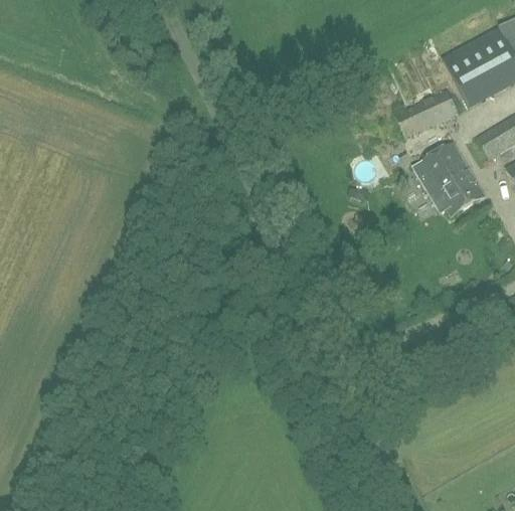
[(469,107),(514,81),(514,57),(498,27),(442,57),(469,107)]
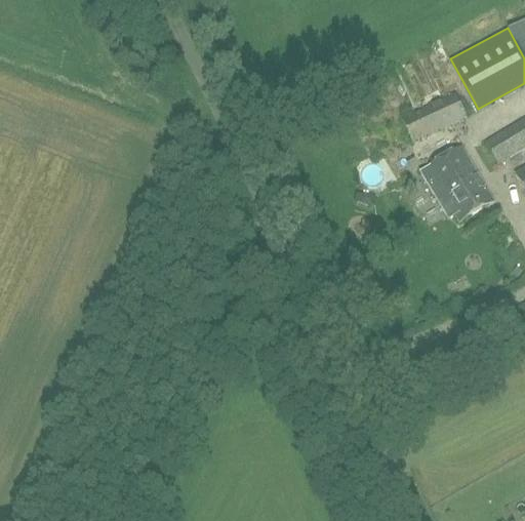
[(466,115),(454,91),(402,115),(413,139),(466,115)]
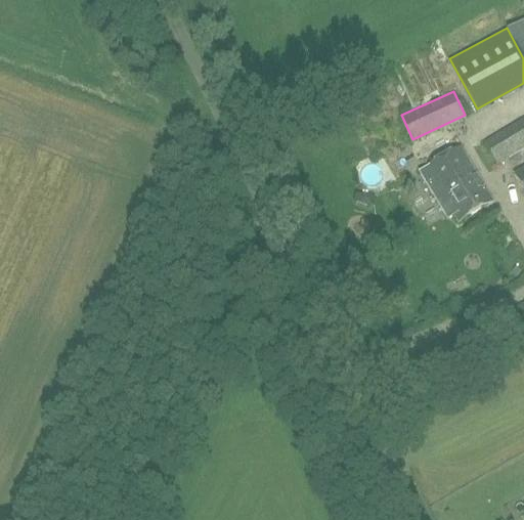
[(496,162),(523,144),(523,114),(483,139),(496,162)]
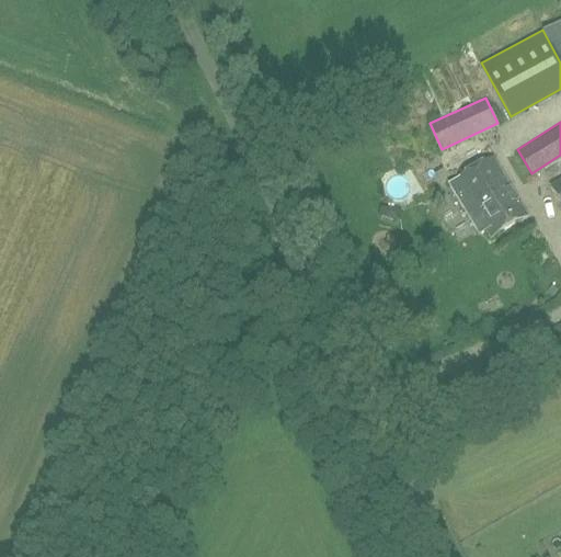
[(479,231),(487,227),(491,235),(527,213),(492,155),(455,177),(457,179),(450,183),(479,231)]
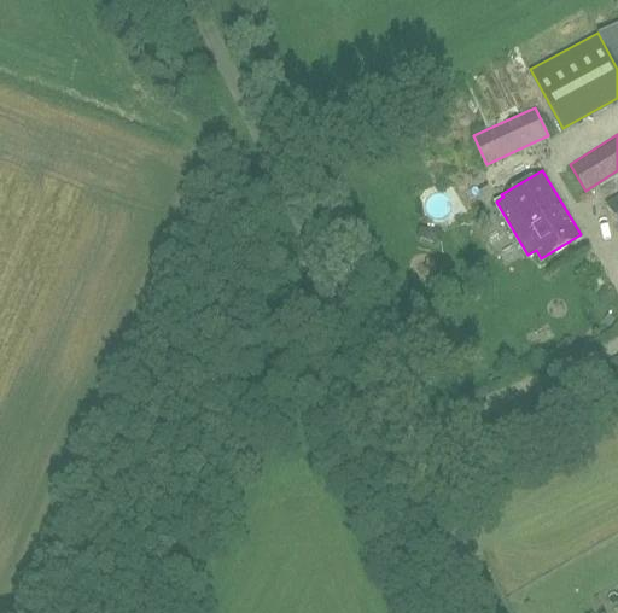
[(617,219),(617,194),(607,202),(617,219)]
